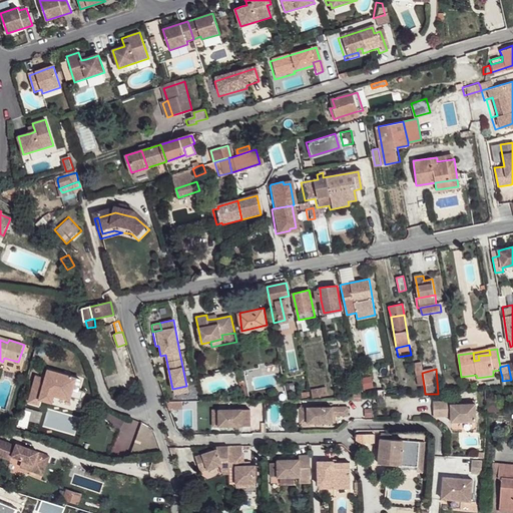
[(35,376),(28,403),(38,406),(40,399),(42,392),(53,395),(70,399),(71,396),(80,399),(83,391),(78,390),(81,379),(47,370),(45,378),(35,376)]
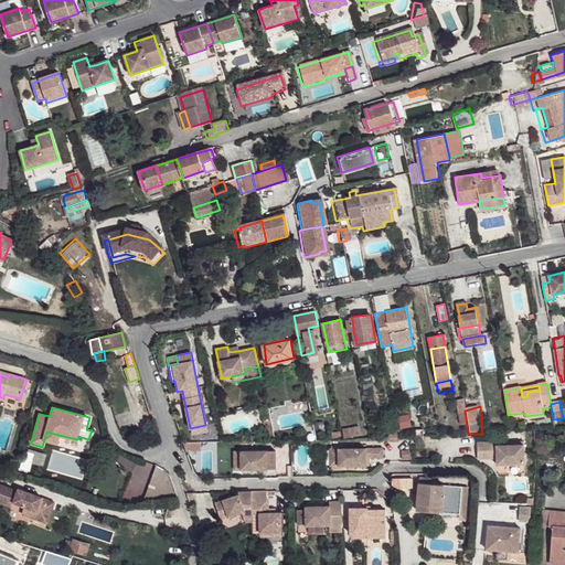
[(543,414),(525,416),(526,424),(544,420),(543,414)]
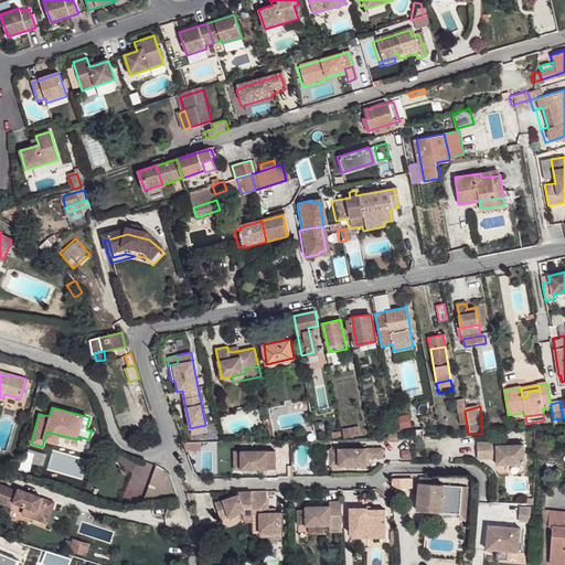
[(270,420),(264,422),(267,436),(274,434),(270,420)]
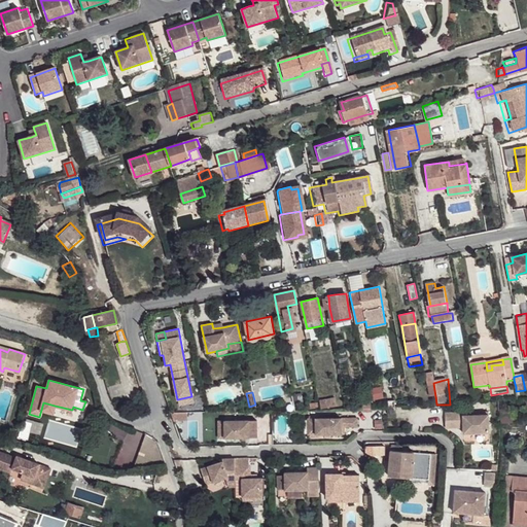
[(320,398),(322,407),(338,403),(336,395),(320,398)]
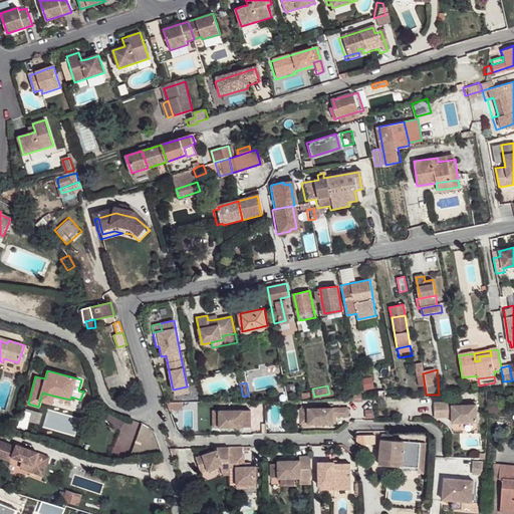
[(188,392),(187,387),(173,390),(174,395),(188,392)]
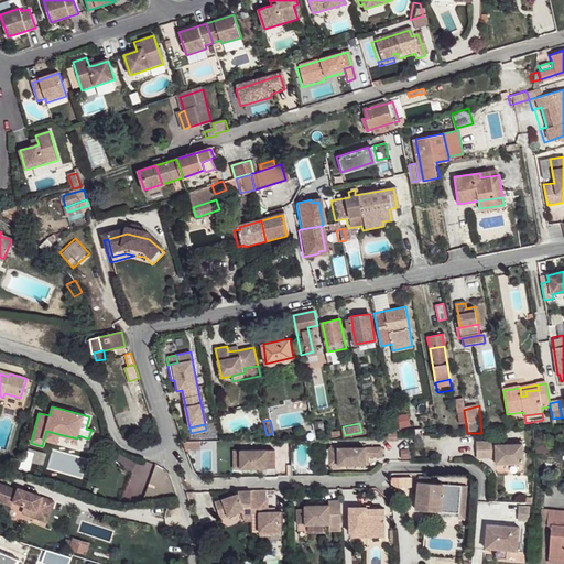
[(388,429),(389,436),(399,435),(397,427),(388,429)]
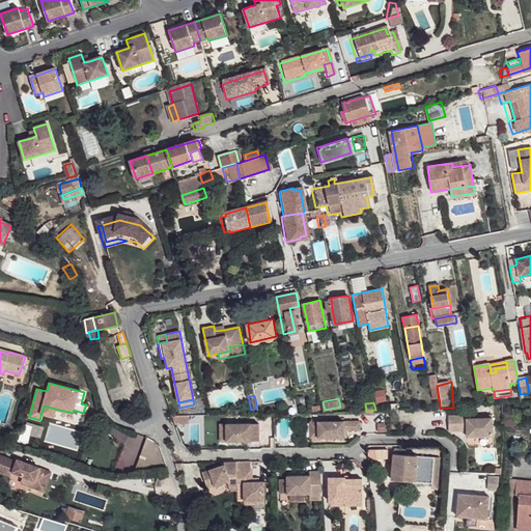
[(44,406),(42,413),(53,417),(55,409),(44,406)]
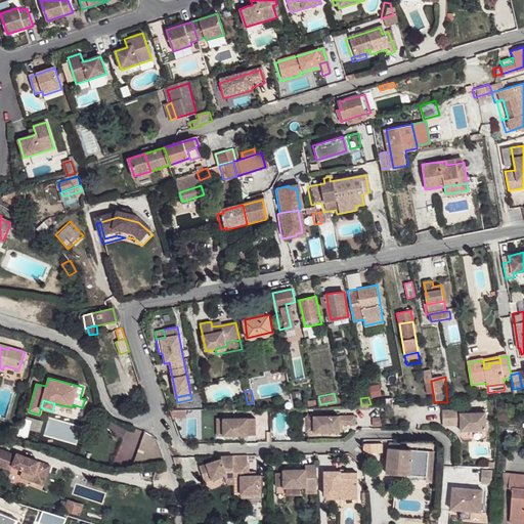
[(447,405),(445,420),(463,422),(462,430),(486,431),(487,413),(477,412),(472,411),(464,410),(465,407),(447,405)]
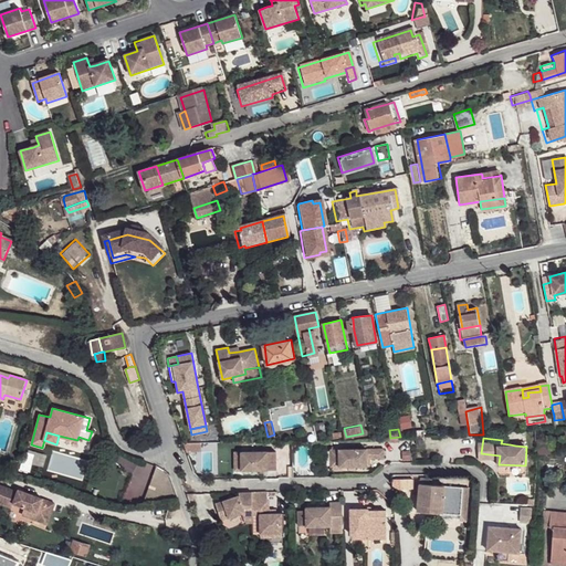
[(554,456),(553,450),(553,440),(540,440),(540,457),(554,456)]
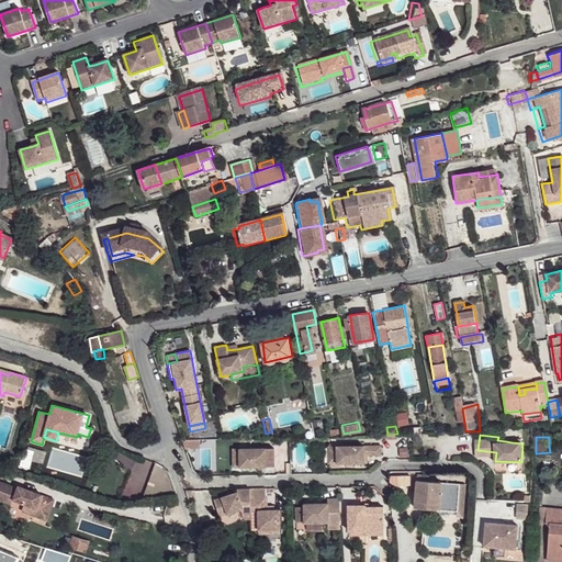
[(330,463),(366,462),(366,454),(369,454),(383,454),(382,445),(329,446),(330,463)]
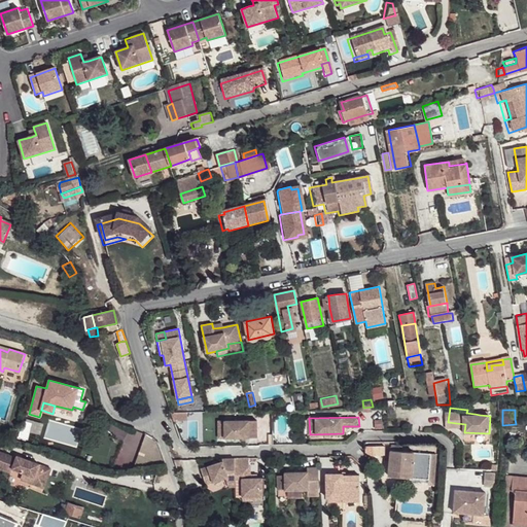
[(226,421),(226,437),(259,436),(258,420),(226,421)]
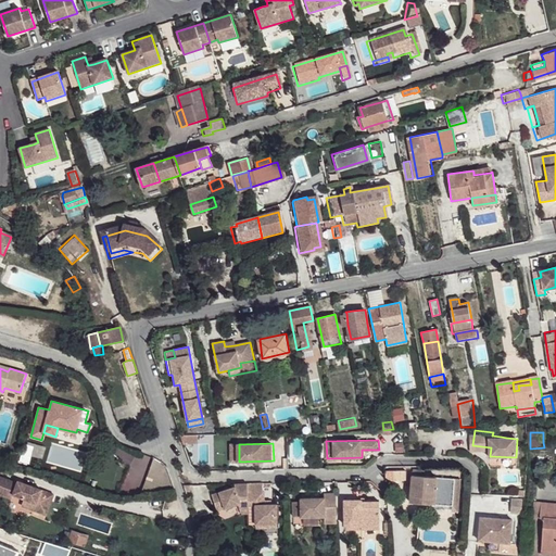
[(490,464),(515,467),(516,457),(490,456),(490,464)]
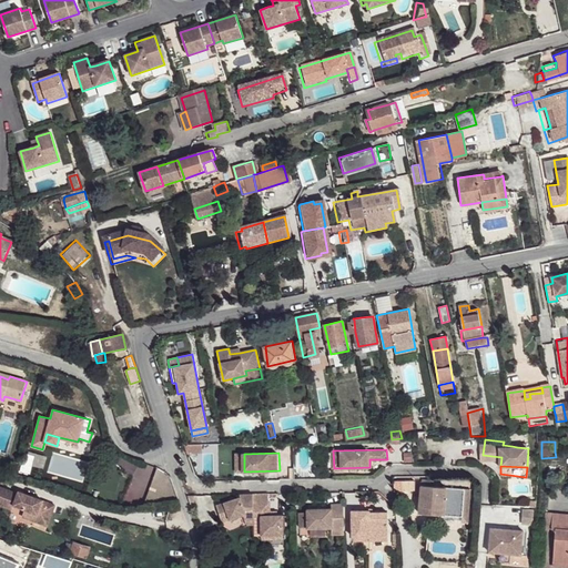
[(555,472),(547,475),(551,487),(560,483),(555,472)]
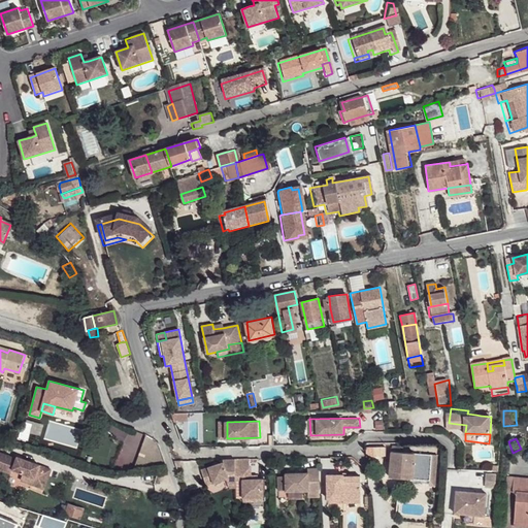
[(392,448),(387,448),(387,456),(387,461),(391,461),(390,475),(396,475),(430,477),(432,454),(401,452),(401,447),(393,446),(392,448)]
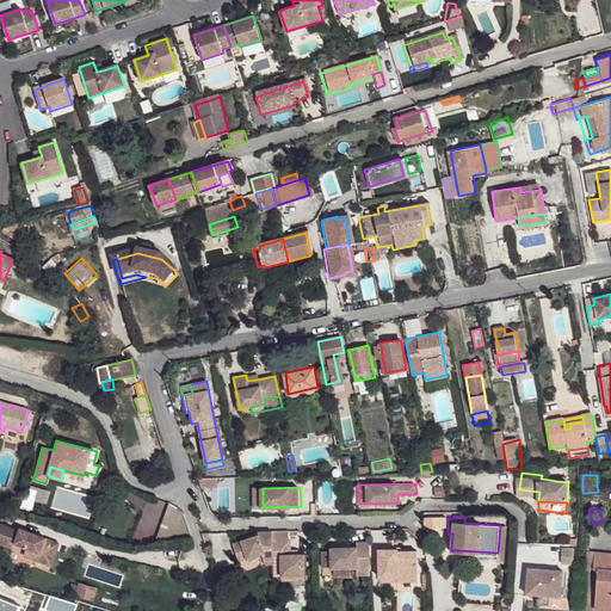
[(431,518),(430,528),(448,528),(448,518),(431,518)]
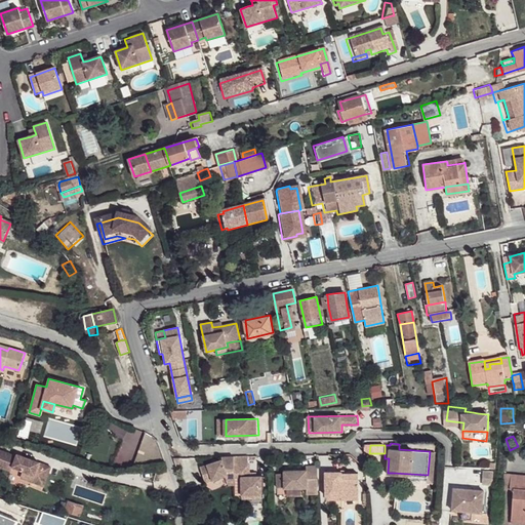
[(0,466),(9,470),(13,454),(0,448),(0,466)]
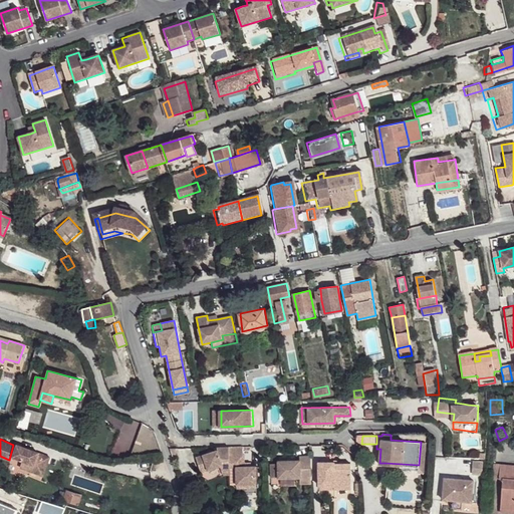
[(424,470),(426,443),(421,442),(419,465),(386,463),(384,468),(424,470)]
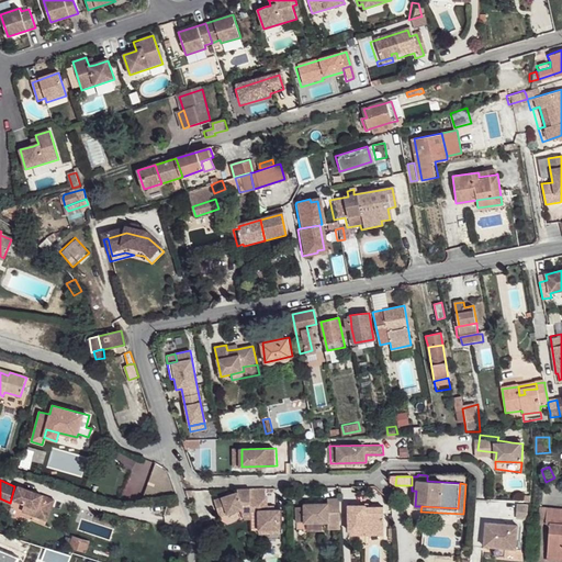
[(19,487),(14,486),(10,503),(13,504),(15,499),(26,504),(38,508),(36,516),(48,520),(56,499),(20,485),(19,487)]
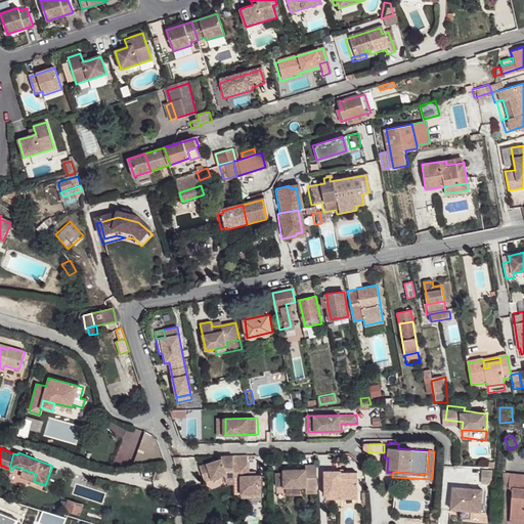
[(204,466),(208,482),(228,476),(230,481),(239,479),(239,475),(238,463),(237,455),(226,455),(226,459),(204,466)]
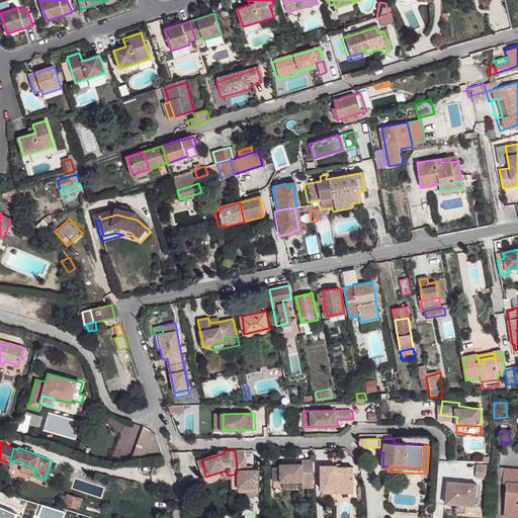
[(250,465),(250,456),(236,457),(237,469),(243,468),(245,488),(265,486),(263,468),(258,469),(250,469),(250,465)]
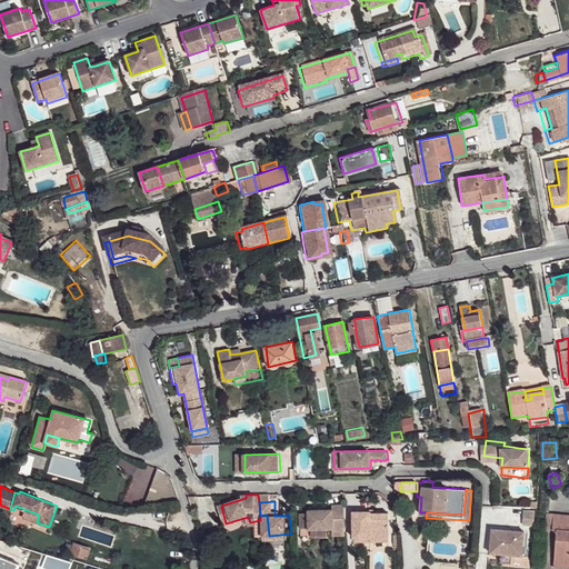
[(306,526),(315,526),(337,525),(338,531),(350,531),(349,503),(337,503),(337,508),(315,508),(315,510),(305,510),(306,526)]
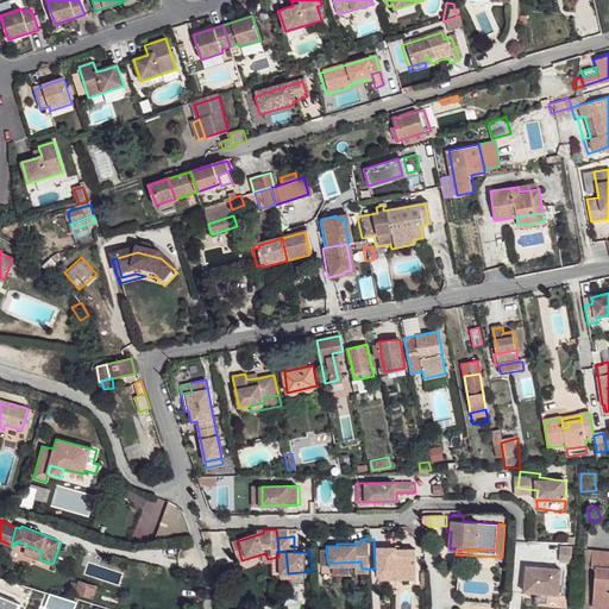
[(42,551),(29,546),(25,553),(39,559),(42,551)]
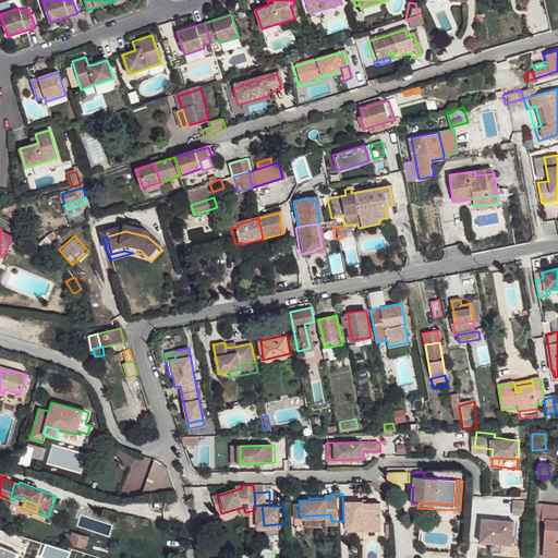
[(351,500),(352,525),(370,525),(387,524),(387,501),(375,501),(375,505),(370,505),(370,501),(370,500),(351,500)]
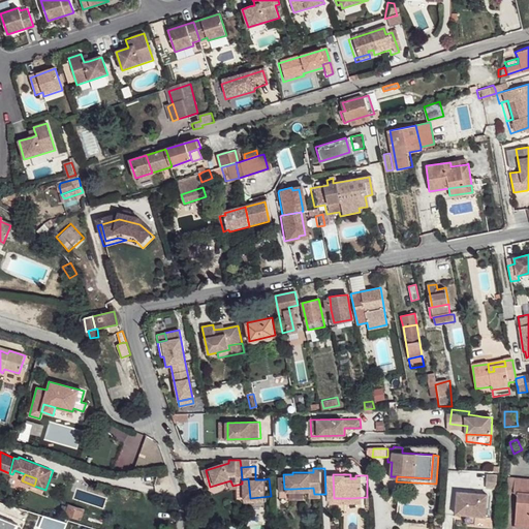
[(514,521),(528,522),(528,490),(528,491),(528,489),(528,476),(514,474),(514,475),(512,489),(512,490),(517,490),(514,521)]
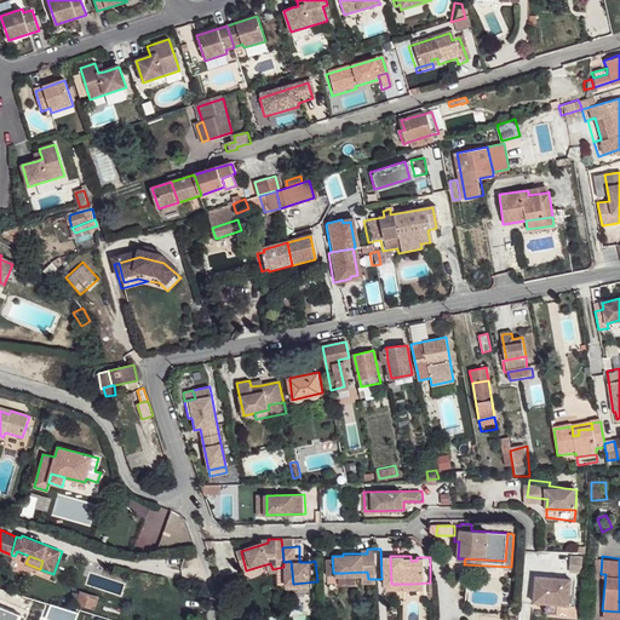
[(534,575),(533,603),(567,606),(569,579),(534,575)]
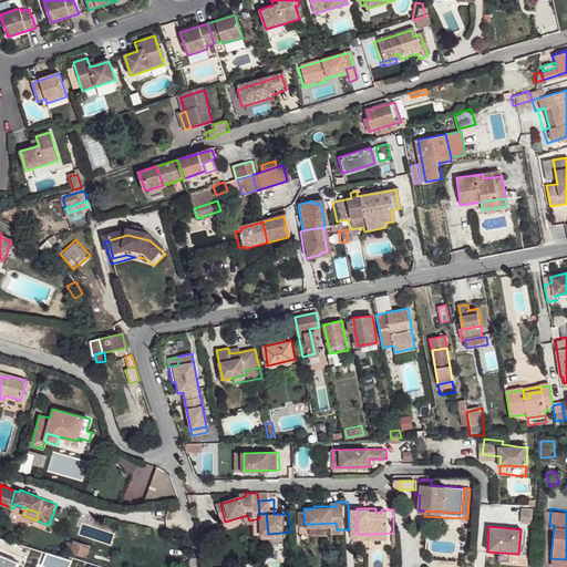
[(375,534),(358,534),(358,544),(375,543),(375,538),(375,534)]
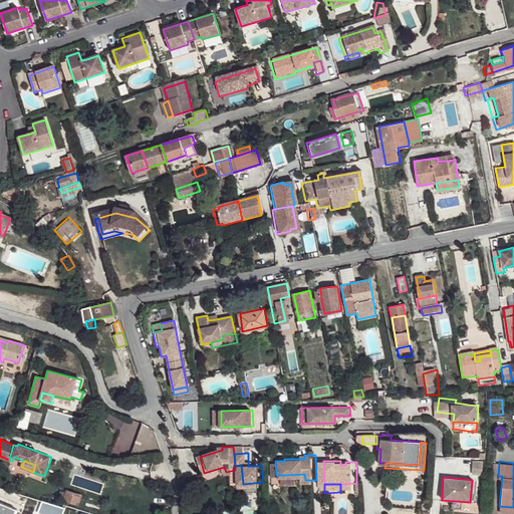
[(78,504),(81,495),(68,489),(64,499),(78,504)]
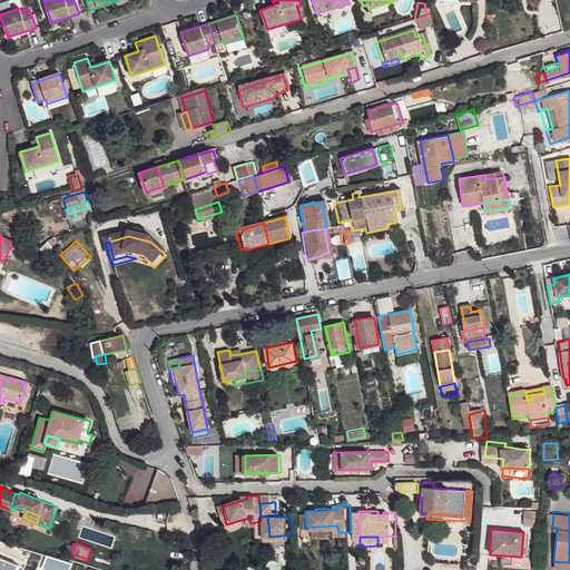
[(47,554),(42,568),(49,569),(68,569),(71,563),(47,554)]
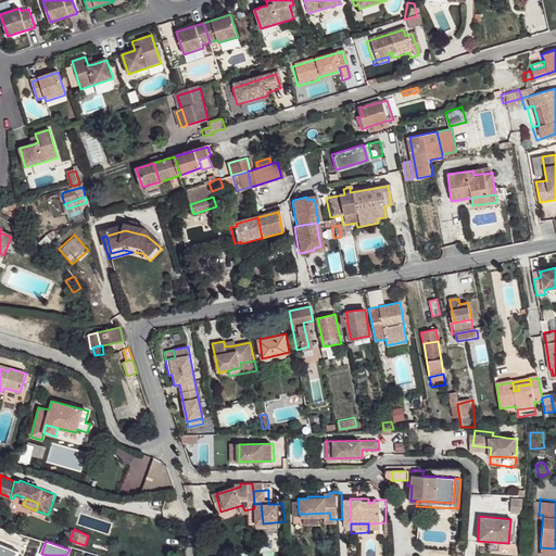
[(0,543),(0,555),(17,555),(20,552),(0,543)]
